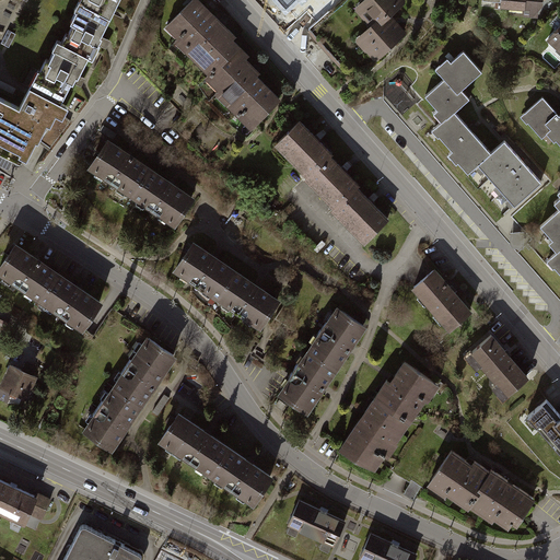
[(79,0),(76,9),(79,10),(72,24),(76,25),(70,36),(67,34),(62,44),(57,41),(51,51),(55,53),(49,62),(46,60),(41,72),(37,71),(30,88),(60,102),(70,83),(72,84),(74,80),(76,77),(79,79),(88,59),(90,60),(100,39),(118,0),(79,0)]
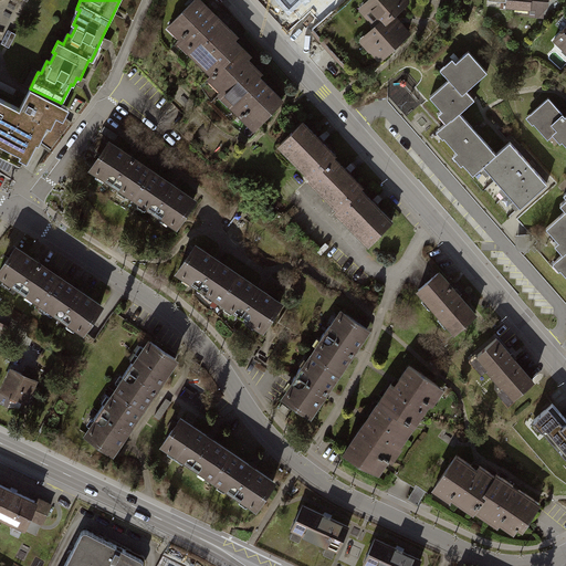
[(233,28),(206,0),(195,0),(169,25),(182,39),(180,42),(213,75),(210,80),(222,92),(219,94),(257,129),(287,98),(262,74),(265,71),(259,65),(251,58),(254,54),(239,38),(241,34),(233,28)]
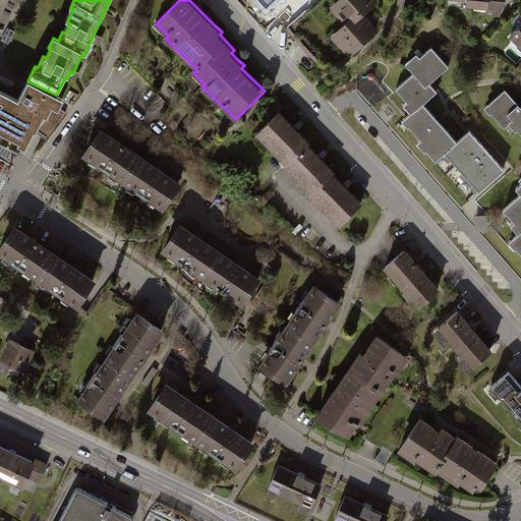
[(255,0),(267,12),(280,0),(255,0)]
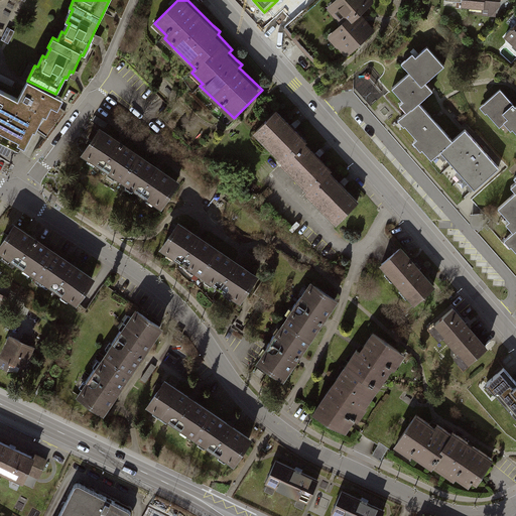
[(333,0),(326,6),(340,22),(326,35),(346,56),(376,28),(360,12),(373,0),(333,0)]
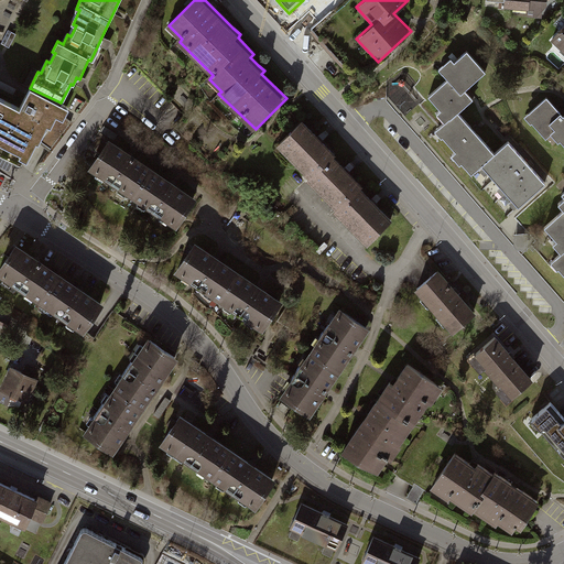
[(496,0),(506,1),(506,8),(545,10),(546,0),(496,0)]
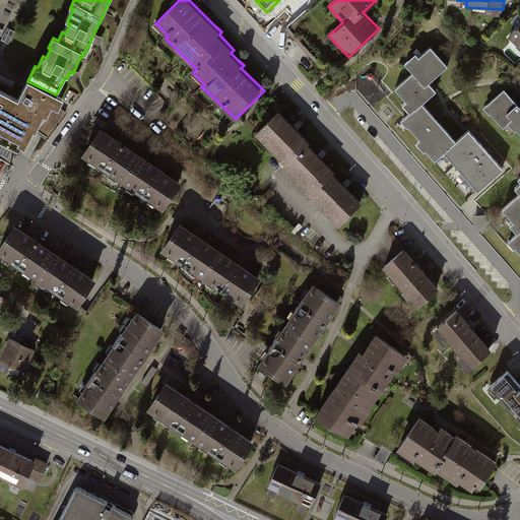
[(519,22),(508,36),(518,45),(516,47),(519,49),(519,22)]
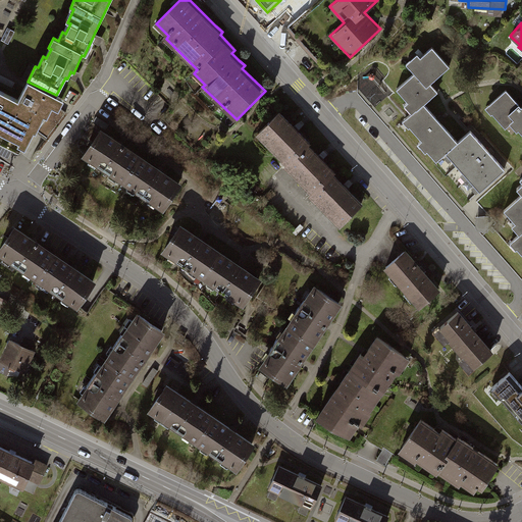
[(450,65),(432,46),(421,56),(417,52),(406,62),(414,71),(397,87),(409,100),(406,103),(413,110),(403,119),(409,126),(410,124),(421,139),(418,141),(426,150),(427,148),(436,159),(447,151),(459,141),(441,121),(424,102),(437,91),(429,83),(433,79),(450,65)]
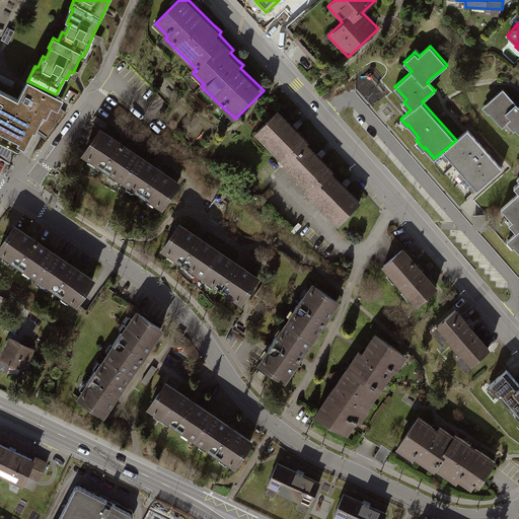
[(0,90),(0,142),(20,153),(32,130),(35,131),(44,115),(47,117),(52,105),(59,108),(64,98),(56,94),(27,81),(18,99),(0,90)]
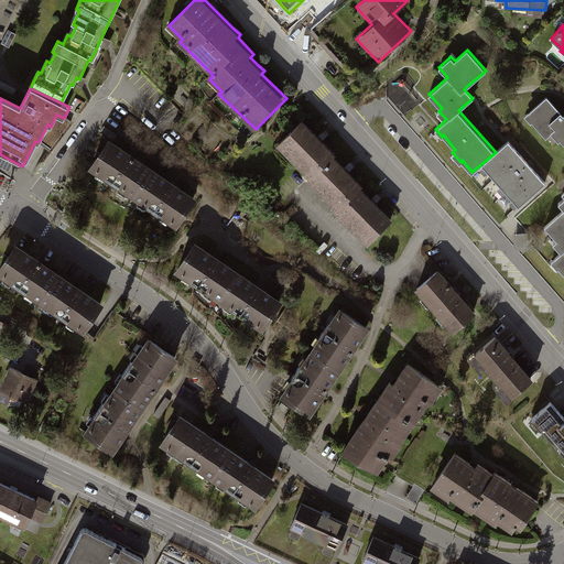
[(548,98),(524,117),(530,122),(532,121),(546,138),(551,133),(563,148),(563,115),(563,117),(562,114),(548,98)]
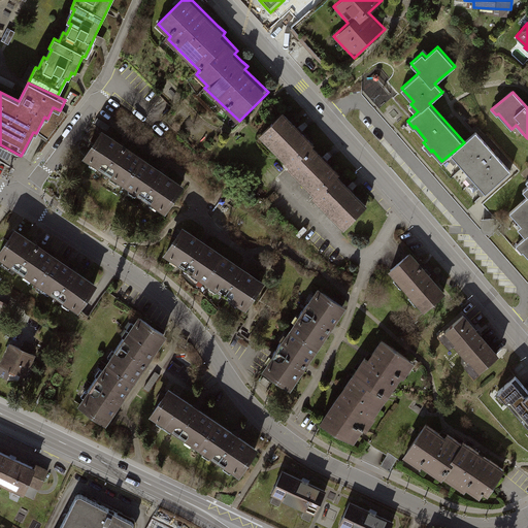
[(301,131),(285,114),(262,136),(292,166),(290,169),(316,196),(314,198),(344,230),(368,206),(352,190),(338,176),(340,174),(327,160),(314,146),(315,145),(301,131)]
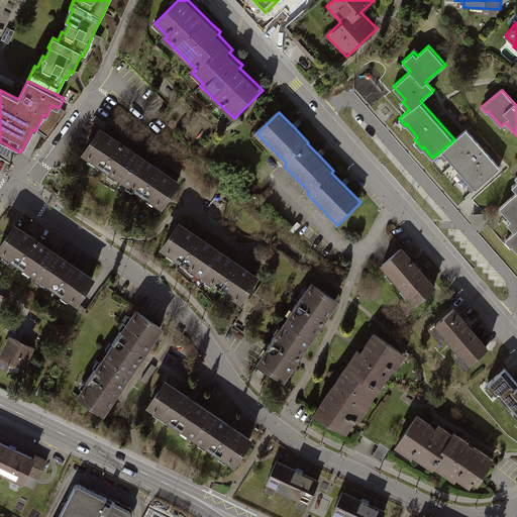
[(128,145),(102,128),(84,154),(165,209),(183,183),(160,168),(128,145)]
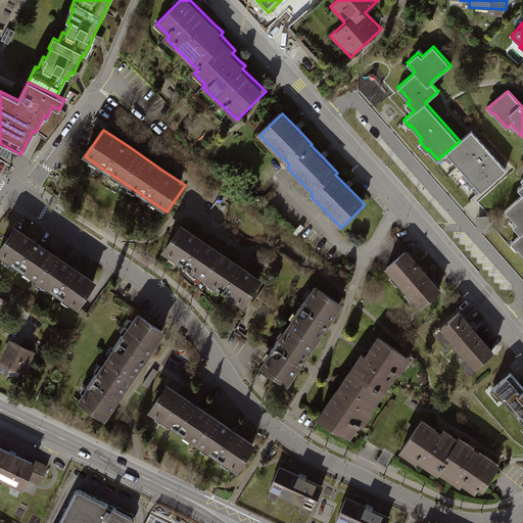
[(460,141),(447,151),(480,189),(505,169),(491,153),(472,131),(460,141)]
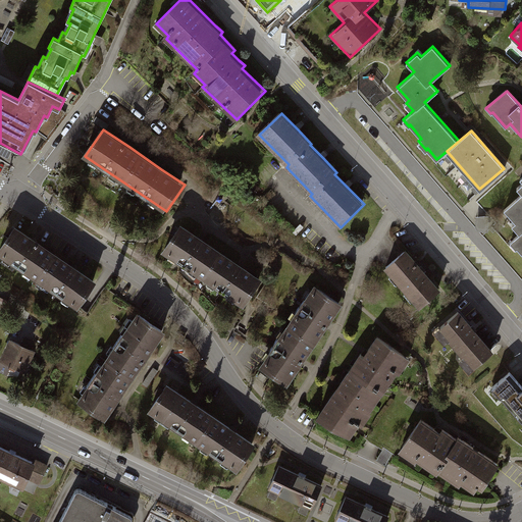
[(521,175),(520,177),(521,179),(521,183),(518,187),(521,191),(521,193),(504,209),(514,221),(511,223),(519,233),(512,241),(521,252),(521,175)]
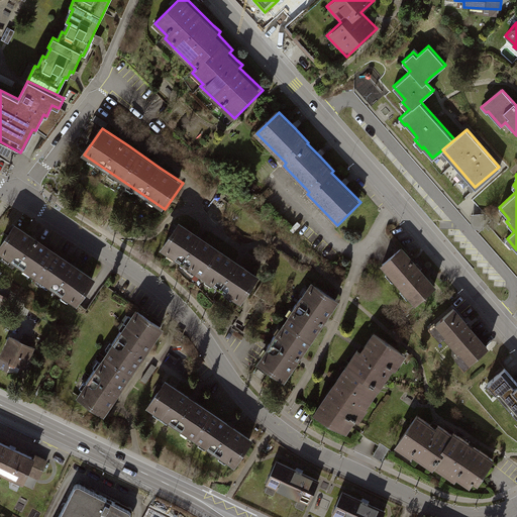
[(37,239),(14,223),(0,244),(0,250),(79,304),(96,279),(75,264),(37,239)]
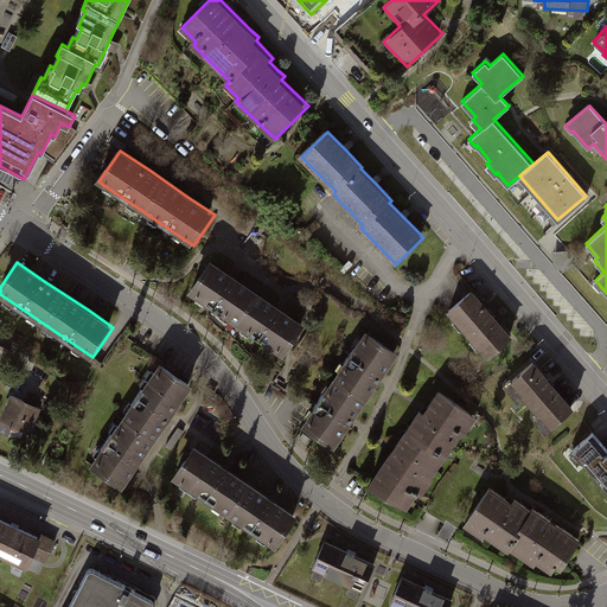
[(222,312),(237,321),(255,294),(236,281),(235,282),(229,279),(230,276),(210,263),(191,291),(206,300),(204,304),(221,314),(222,312)]
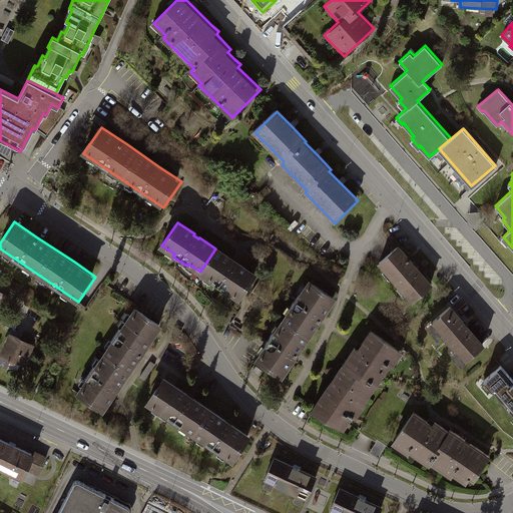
[(433,283),(399,243),(378,262),(412,302),(433,283)]
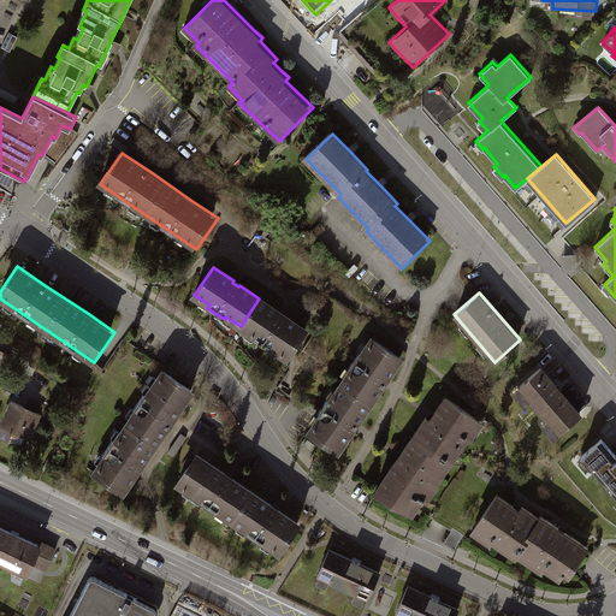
[(279,312),(259,298),(241,326),(255,336),(253,338),(270,350),(271,347),(286,357),(306,330),(285,317),(284,318),(278,314),(279,312)]
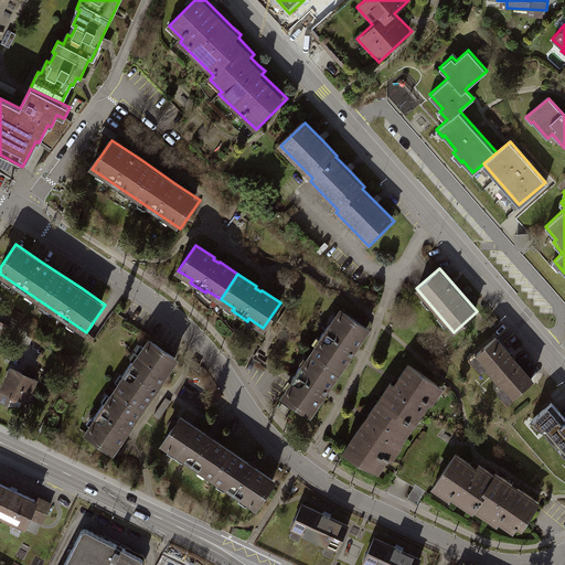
[(370,327),(340,307),(279,395),(309,415),(324,392),(354,349),(370,327)]
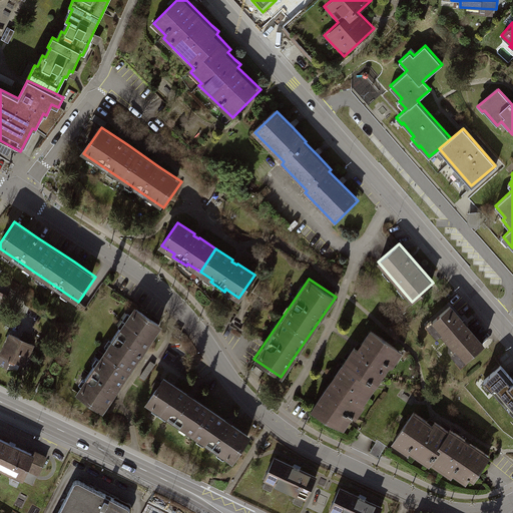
[(466,322),(451,304),(426,325),(436,337),(441,333),(455,350),(451,354),(460,365),(484,344),(466,322)]
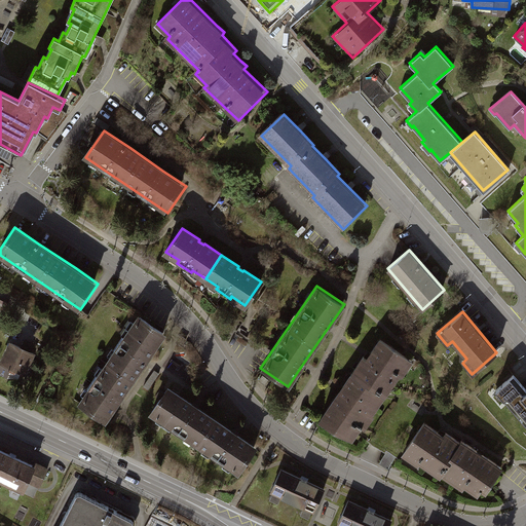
[(167,331),(140,312),(77,403),(106,422),(121,400),(147,363),(167,331)]
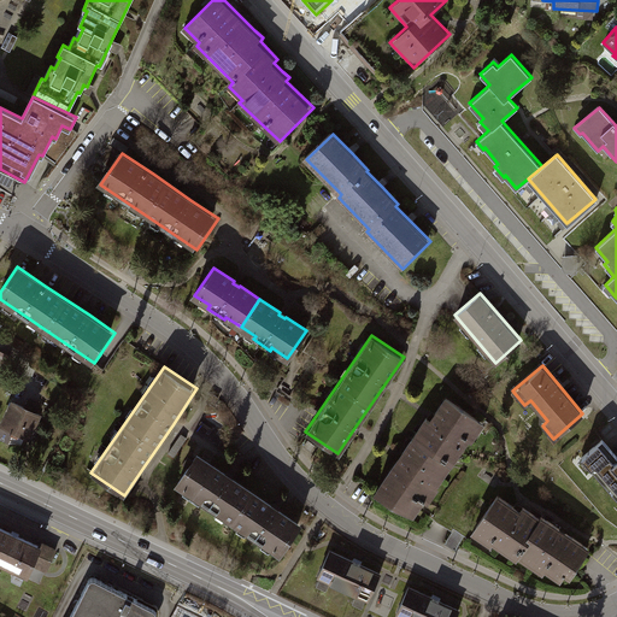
[(485,424),(440,394),(423,419),(394,460),(374,489),(412,516),(423,500),(428,504),(439,488),(436,486),(469,439),(472,441),(485,424)]
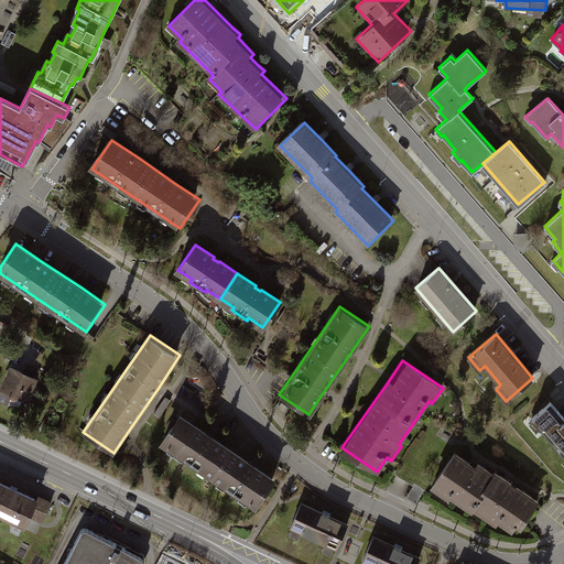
[(40,380),(11,367),(0,390),(28,403),(40,380)]
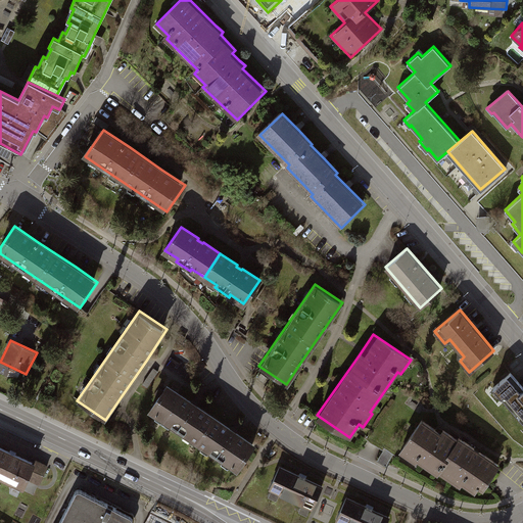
[(171,368),(184,379),(190,371),(177,360),(171,368)]
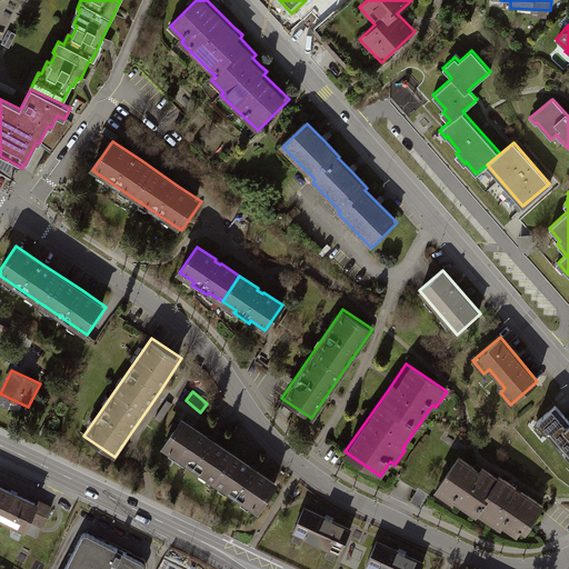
[(167,400),(155,418),(160,421),(172,405),(167,400)]
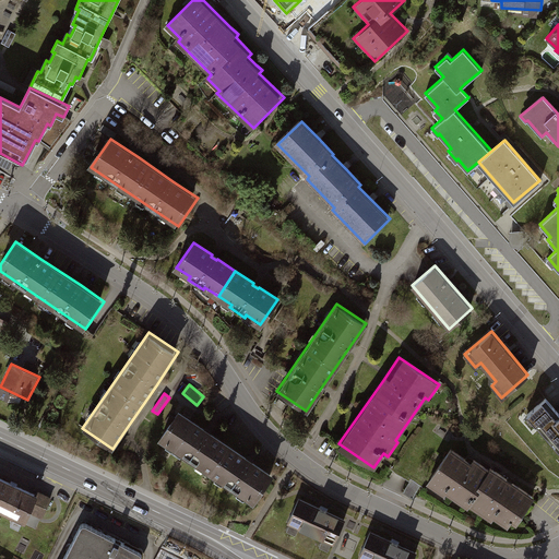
[(558,414),(545,400),(526,416),(558,452),(558,414)]
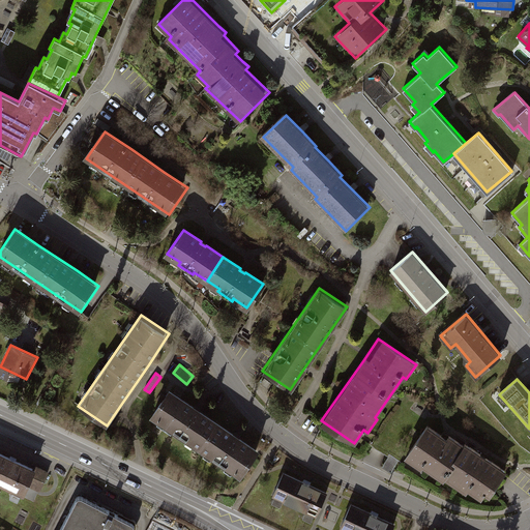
[(200,405),(172,385),(151,416),(241,478),(262,448),(239,432),(200,405)]
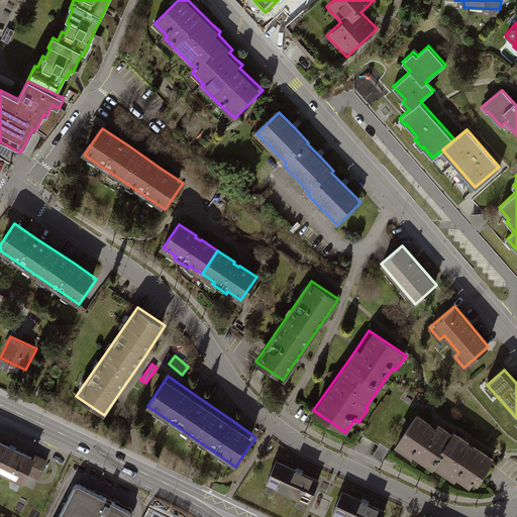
[(432,427),(417,416),(398,444),(431,467),(432,464),(453,478),(457,472),(475,484),(491,459),(466,441),(452,433),(451,435),(437,426),(435,429),(432,427)]
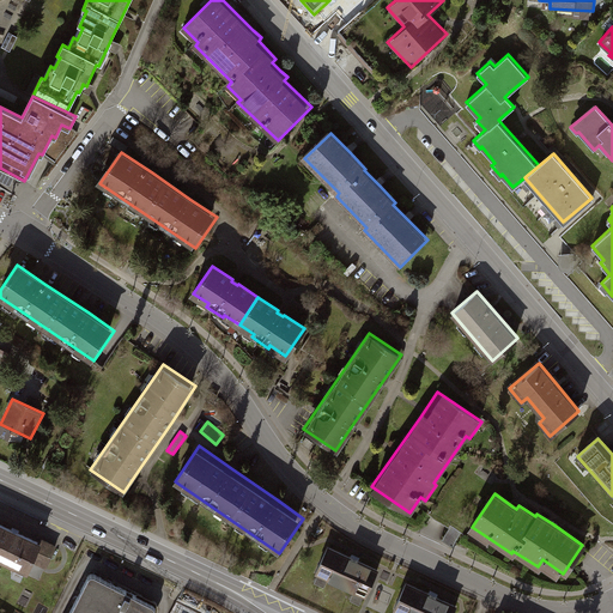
[(0,558),(29,571),(32,562),(47,569),(58,544),(41,536),(40,539),(0,522),(0,558)]
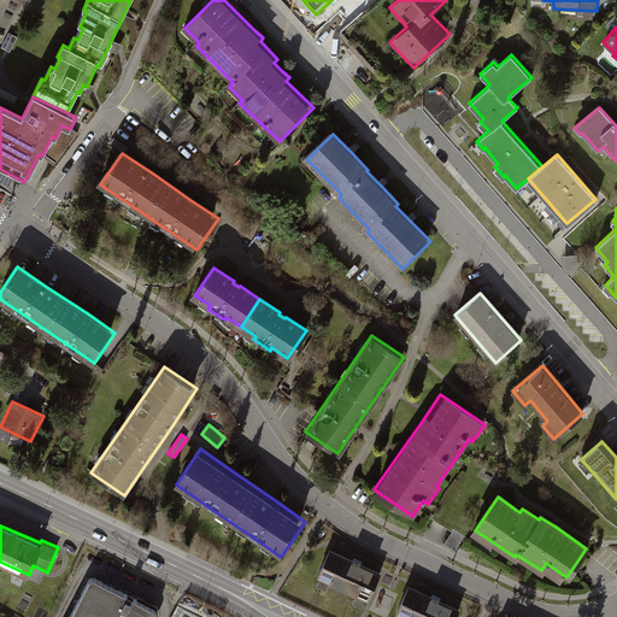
[(383,573),(334,550),(319,579),(369,603),(383,573)]
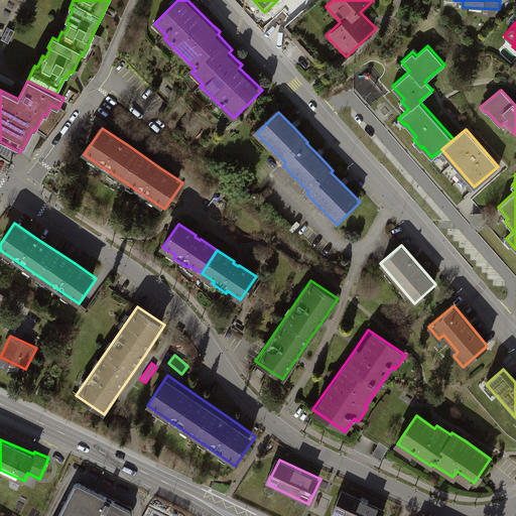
[(91,489),(76,482),(58,515),(129,515),(132,510),(91,489)]
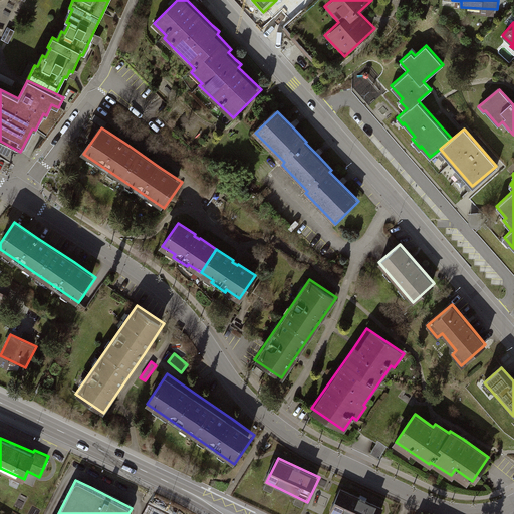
[(380,513),(384,509),(342,490),(332,513),(334,513),(380,513)]
